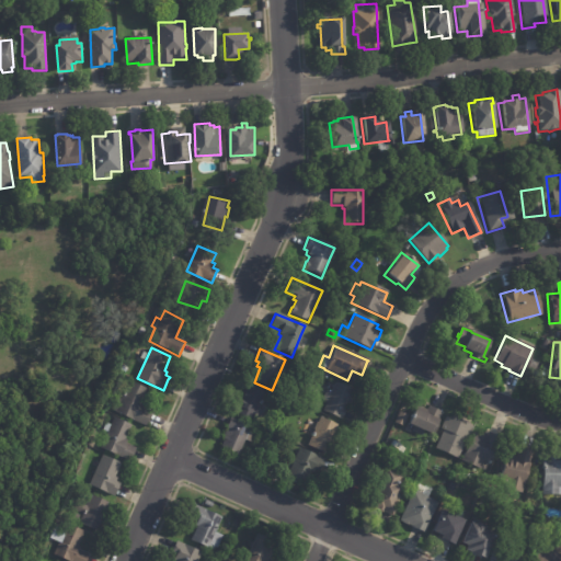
[(0,373),(2,373),(1,370),(10,368),(10,370),(13,369),(14,375),(12,375),(12,377),(8,378),(8,377),(6,377),(6,378),(2,379),(2,378),(0,378),(0,373)]
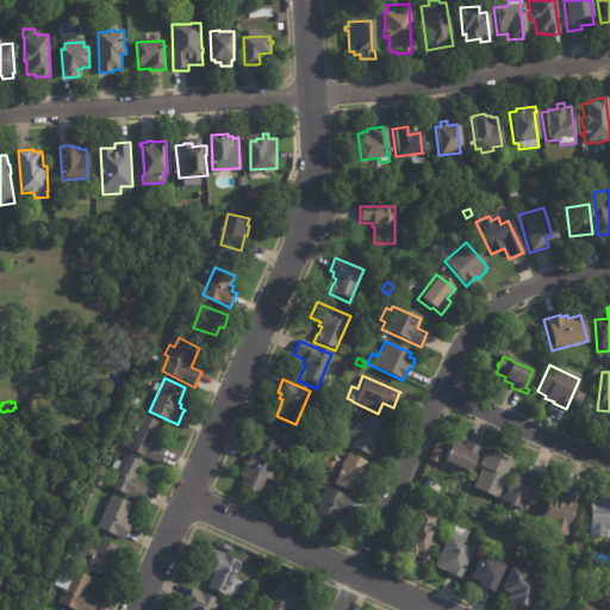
[(168,452),(162,465),(123,448),(129,431),(135,434),(143,415),(163,424),(156,439),(161,441),(159,444),(168,449),(168,452)]
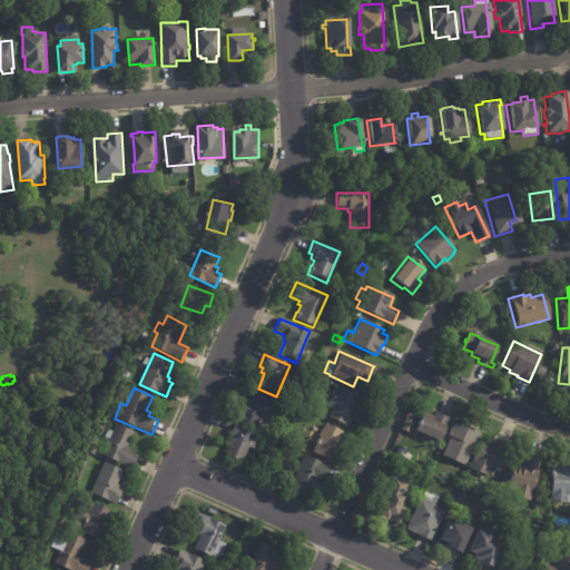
[(350,418),(346,425),(327,416),(331,409),(326,406),(331,396),(335,399),(340,389),(356,395),(355,397),(359,400),(354,411),(351,410),(349,415),(350,416),(350,418)]
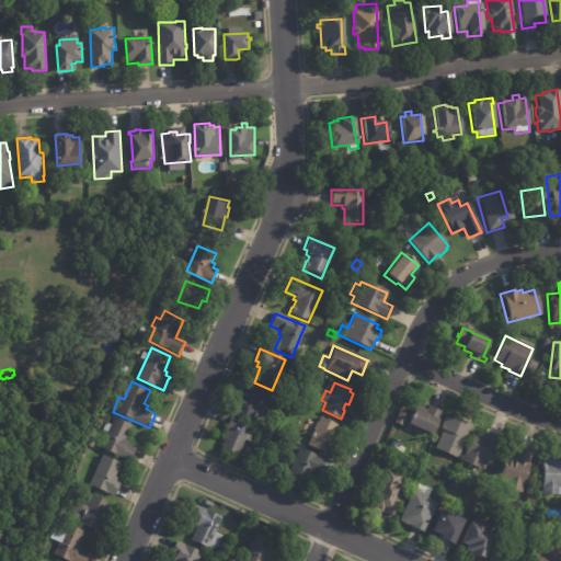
[(259,403),(259,405),(258,405),(251,421),(235,412),(237,407),(235,405),(241,390),(243,391),(247,385),(263,392),(259,402),(260,402),(259,403)]
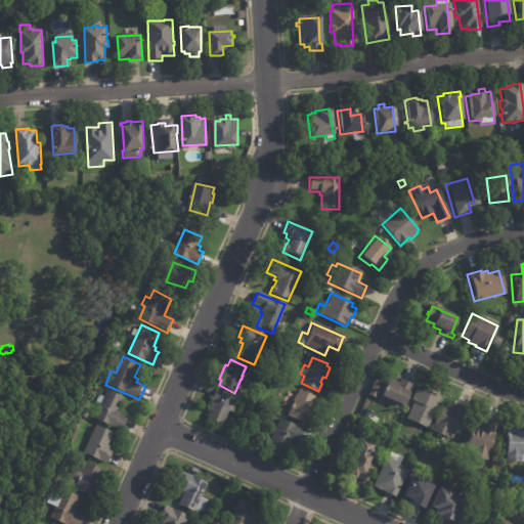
[(402,380),(412,384),(402,405),(377,394),(383,381),(385,382),(386,381),(392,384),(392,385),(394,386),(397,378),(402,380)]
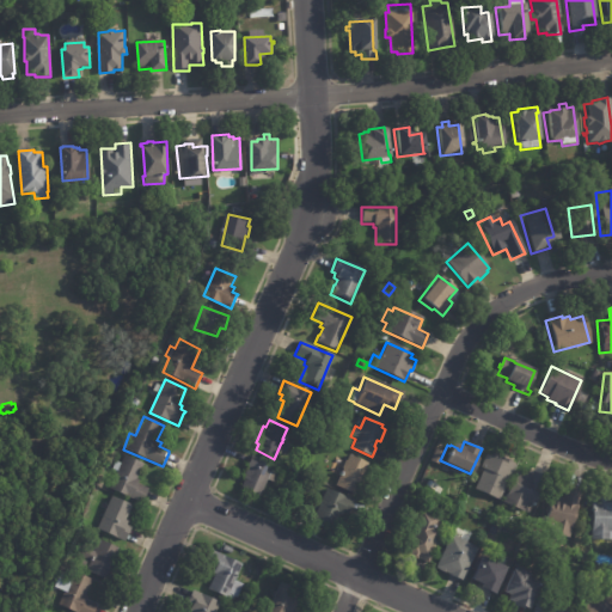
[(490,457),(497,460),(499,458),(513,463),(499,500),(472,489),(481,469),(477,467),(483,454),(490,457)]
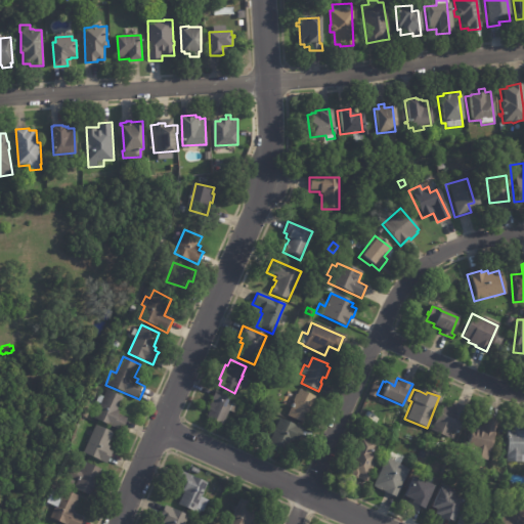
[(128,422),(124,431),(96,418),(102,403),(98,401),(101,395),(106,397),(110,390),(126,397),(120,410),(122,411),(121,415),(130,419),(128,422)]
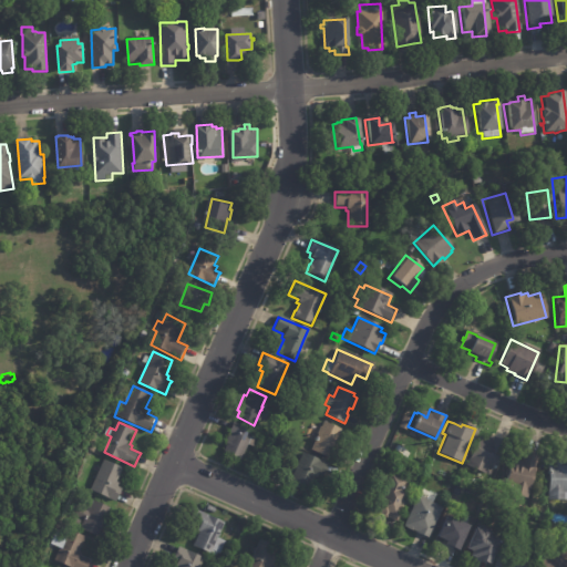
[(239,460),(222,452),(225,443),(223,442),(228,431),(227,431),(230,422),(258,434),(254,446),(246,444),(239,460)]
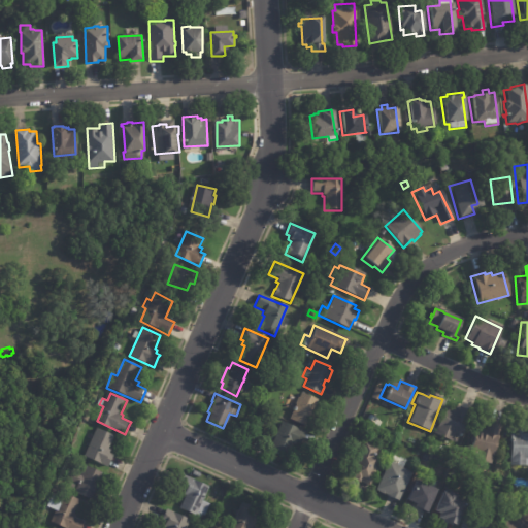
[(307,419),(304,427),(289,420),(292,413),(290,411),(291,408),(293,408),(300,393),(316,400),(312,409),(315,410),(310,419),(308,418),(307,419)]
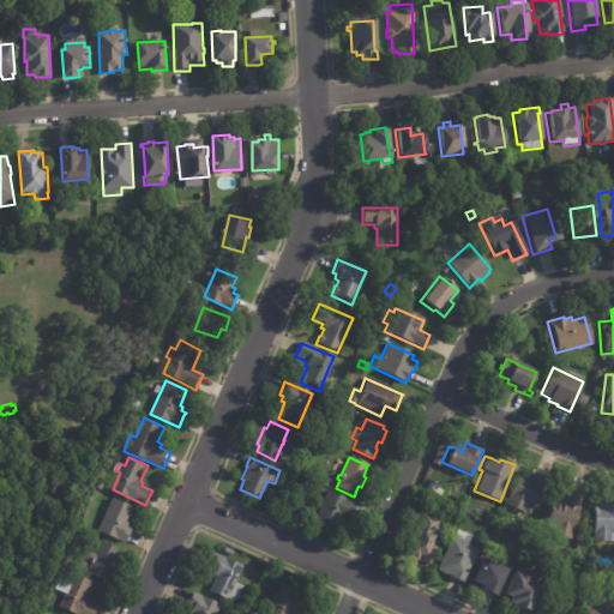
[(533,473),(547,479),(533,509),(528,505),(523,513),(501,504),(517,470),(522,473),(522,471),(530,475),(531,471),(533,473)]
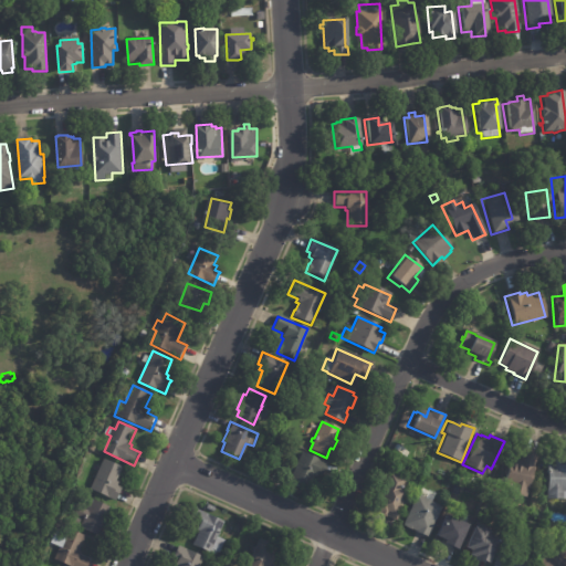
[(524,451),(537,454),(533,468),(535,468),(534,473),(532,472),(525,498),(509,493),(510,489),(501,485),(509,458),(521,461),(523,451),(524,451)]
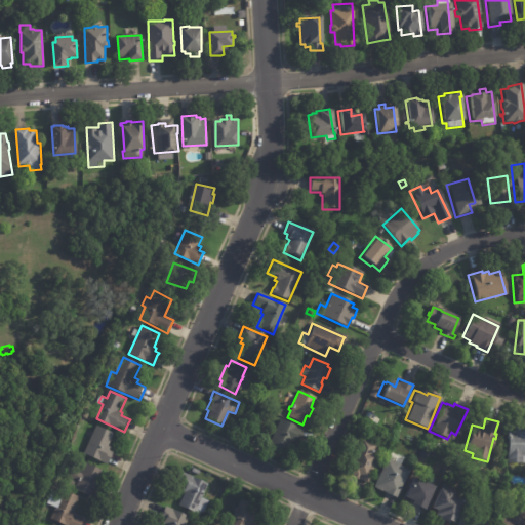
[(288,423),(303,429),(297,442),(293,440),(292,444),(290,443),(285,454),(268,447),(279,419),(288,423)]
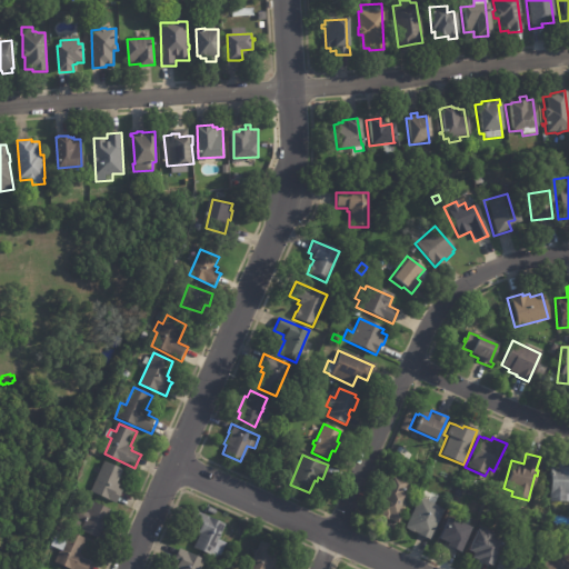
[(123,492),(118,503),(92,492),(99,475),(95,472),(97,467),(102,469),(106,461),(123,470),(118,485),(120,485),(119,489),(123,491),(123,492)]
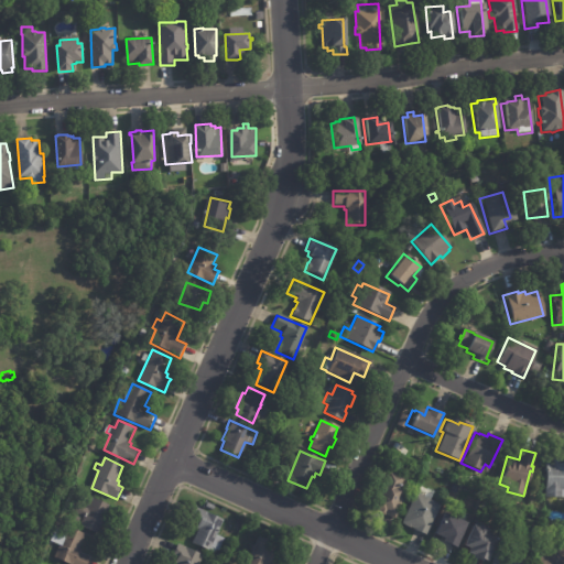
[(563,461),(563,497),(544,497),(545,464),(552,464),(552,458),(559,458),(559,461),(563,461)]
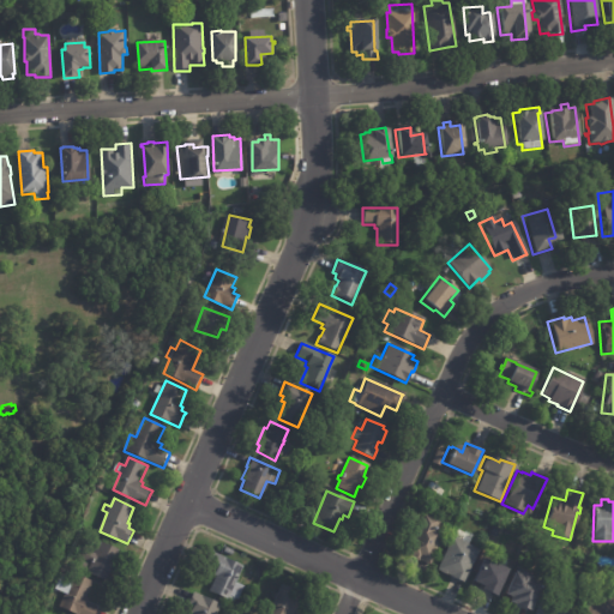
[(85,517),(89,506),(97,510),(92,521),(85,517)]
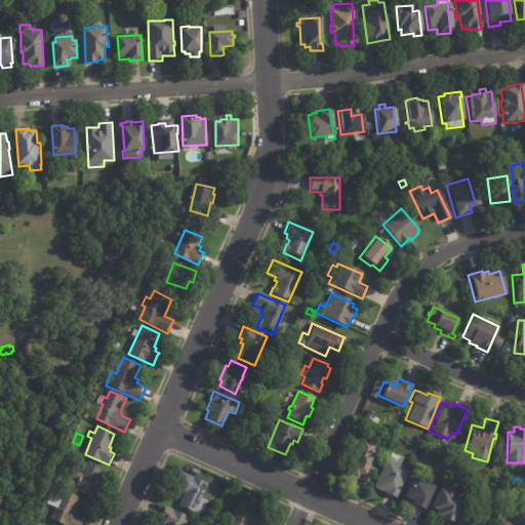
[(367,483),(356,479),(355,480),(342,474),(346,467),(345,467),(348,461),(349,461),(359,437),(382,447),(367,483)]
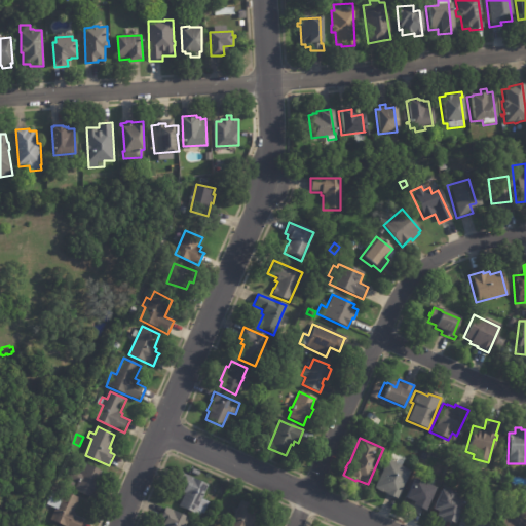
[(387,462),(409,472),(397,500),(373,489),(385,461),(387,462)]
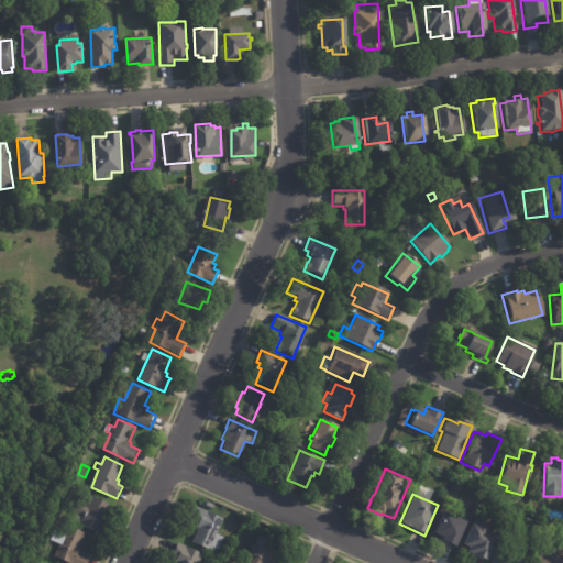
[(106,521),(101,532),(81,525),(85,516),(74,511),(77,503),(89,507),(92,497),(112,505),(106,521)]
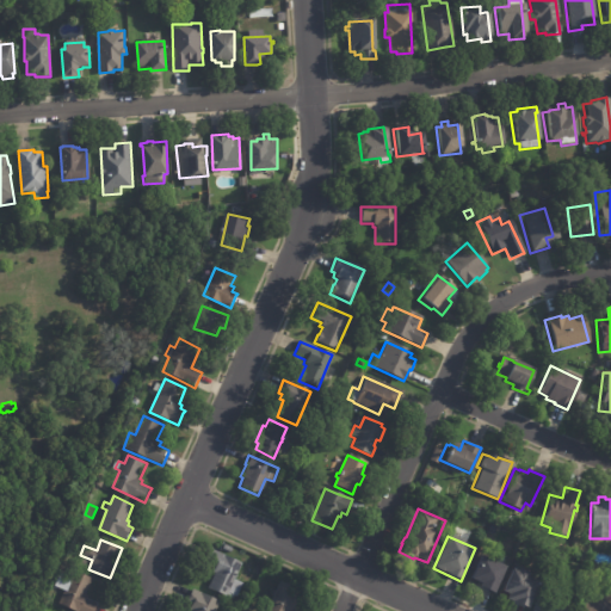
[(239,584),(233,597),(224,593),(222,597),(205,588),(211,573),(207,572),(209,567),(199,562),(205,549),(239,565),(232,580),(239,584)]
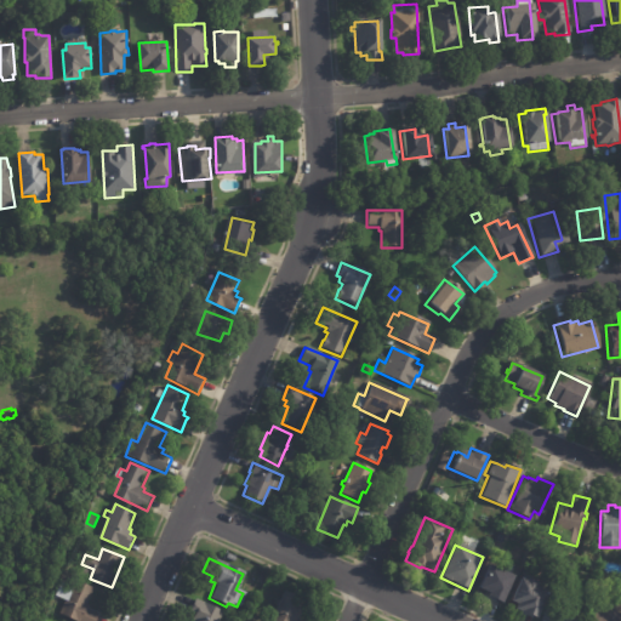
[(503,590),(497,603),(483,596),(484,592),(474,588),(484,564),(510,575),(503,590)]
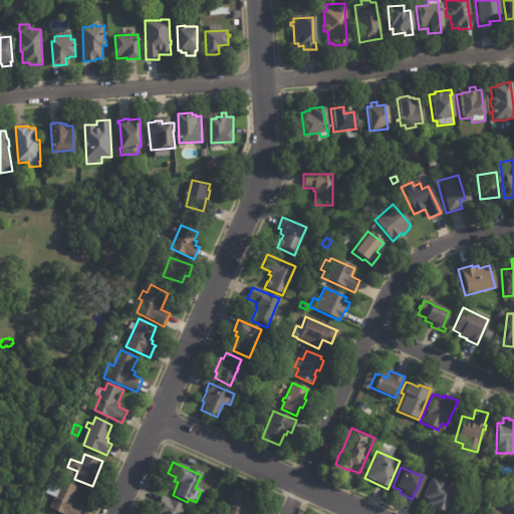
[(431,480),(432,481),(432,480),(440,483),(439,486),(449,490),(440,512),(427,507),(427,506),(423,504),(424,500),(419,497),(426,478),(431,480)]
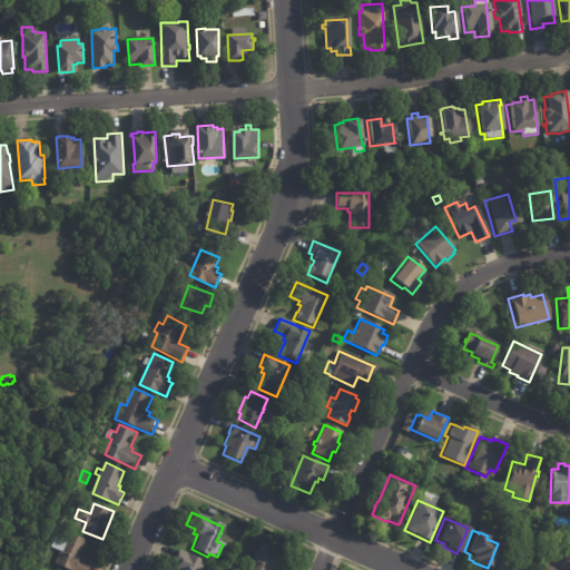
[(91,567),(90,569),(71,569),(60,566),(72,533),(89,540),(82,554),(85,556),(84,559),(94,563),(91,567)]
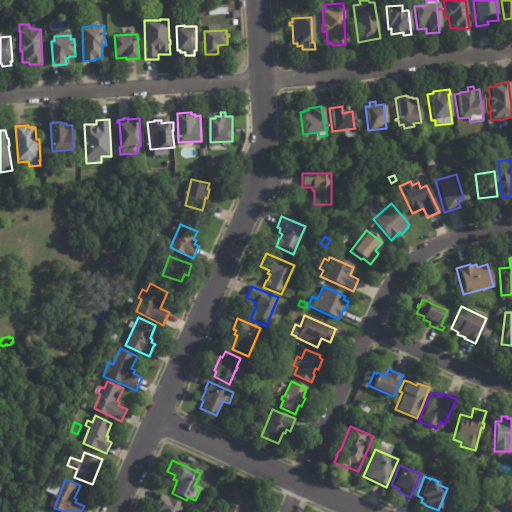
[(223,511),(233,488),(250,495),(247,502),(250,503),(246,511),(223,511)]
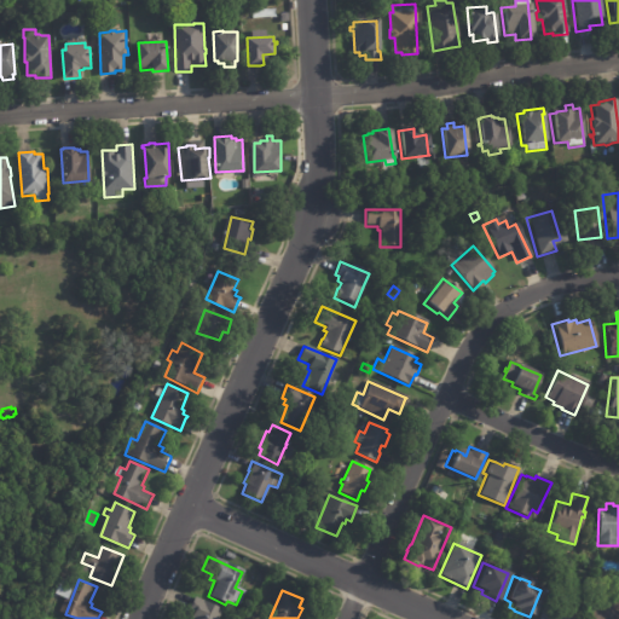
[(573,618),(544,618),(537,615),(547,596),(556,601),(560,594),(570,599),(567,605),(578,609),(573,618)]
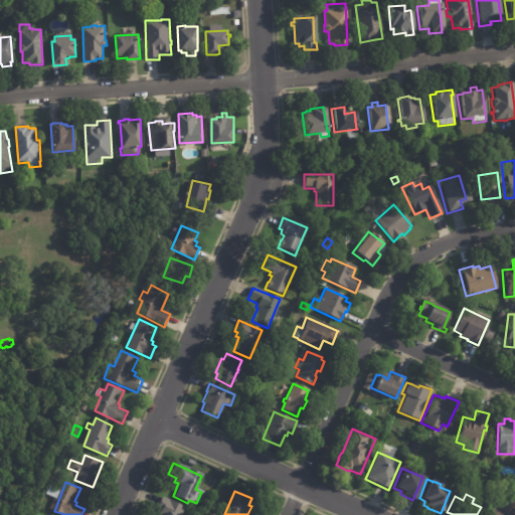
[(489,514),(493,496),(514,500),(514,511),(514,514),(489,514)]
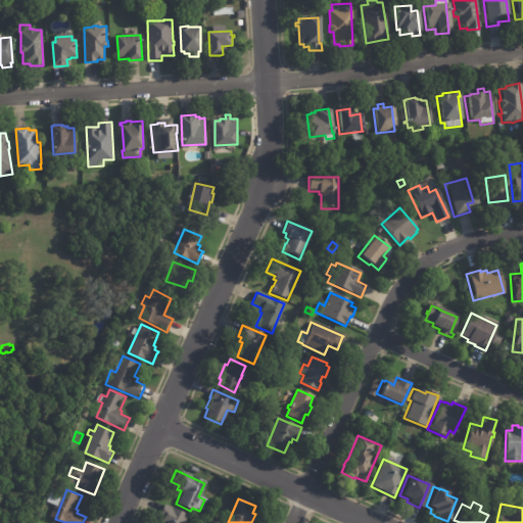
[(182,522),(162,522),(160,522),(161,519),(158,517),(163,506),(186,516),(182,522)]
